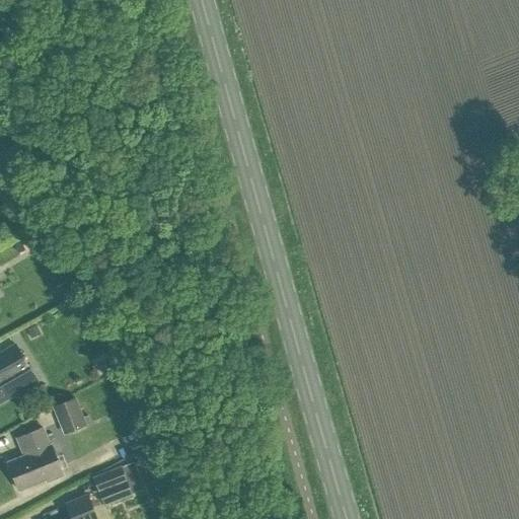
[(20,239),(25,251),(45,243),(39,230),(20,239)]
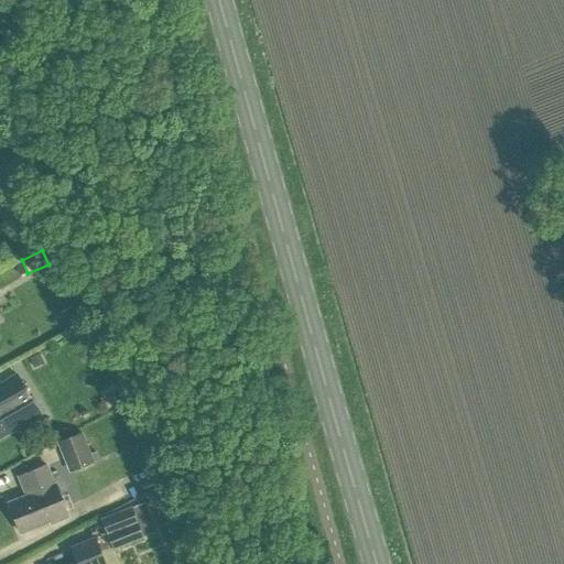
[(73,305),(64,311),(72,326),(82,321),(73,305)]
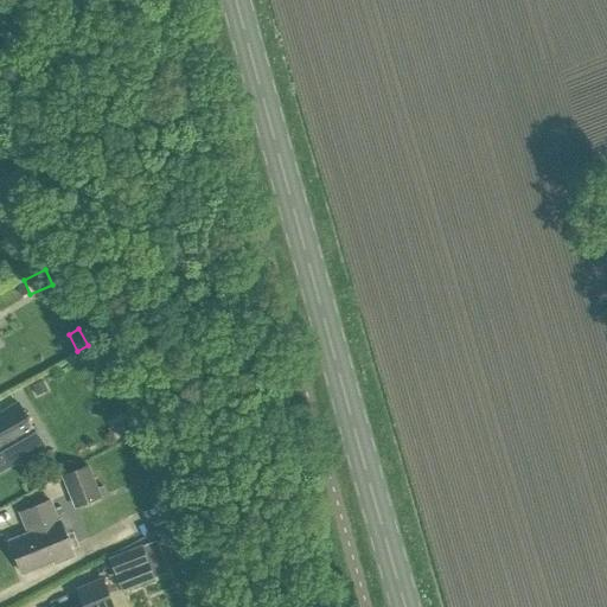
[(45,391),(48,390),(43,379),(31,384),(37,395),(45,391)]
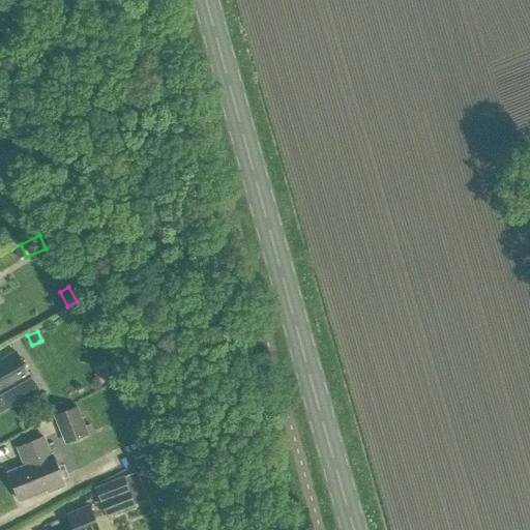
[(0,410),(36,388),(16,354),(0,362),(0,410)]
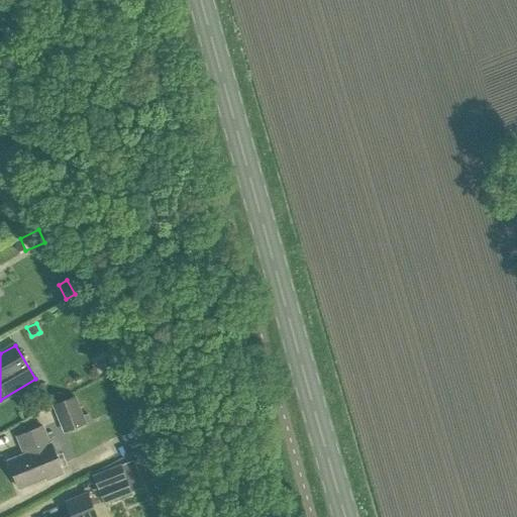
[(53,404),(65,432),(86,423),(75,395),(53,404)]
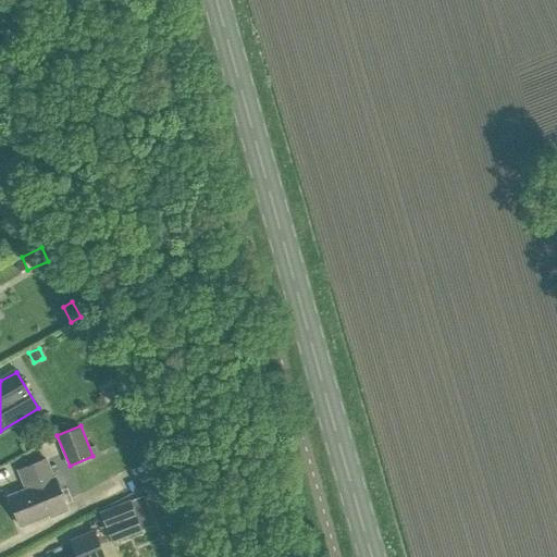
[(133,443),(136,454),(145,450),(141,441),(133,443)]
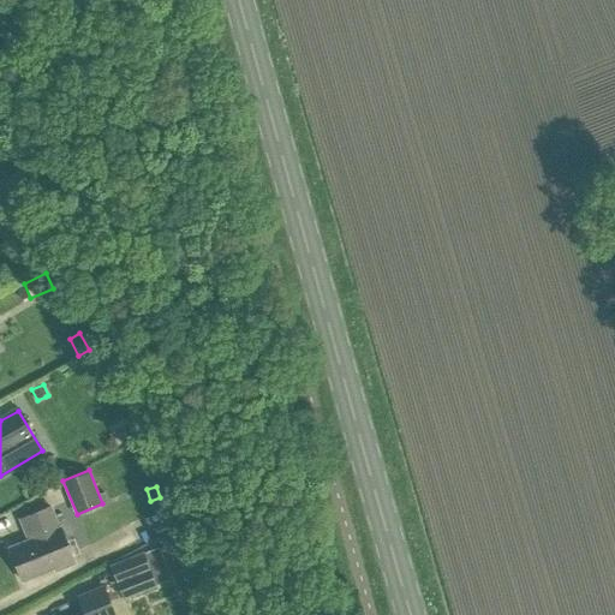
[(58,529),(49,508),(19,520),(27,541),(9,548),(22,581),(53,569),(54,572),(73,563),(59,527),(58,529)]
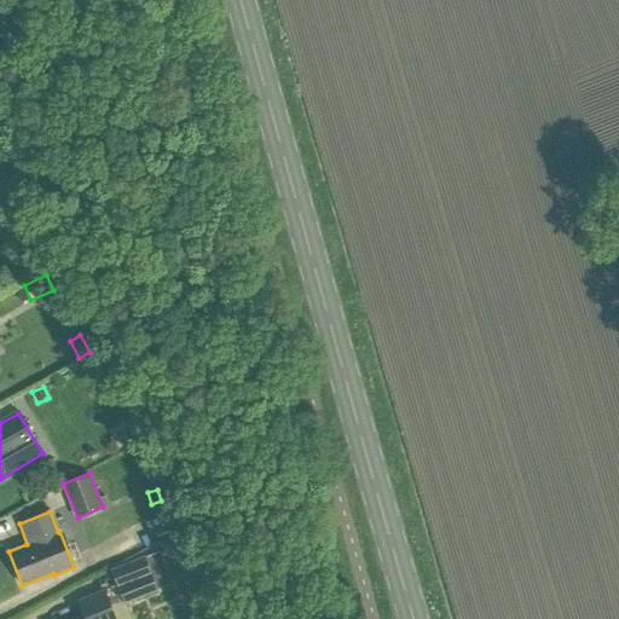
[(158,589),(173,583),(160,551),(145,557),(145,555),(111,570),(125,602),(158,589)]
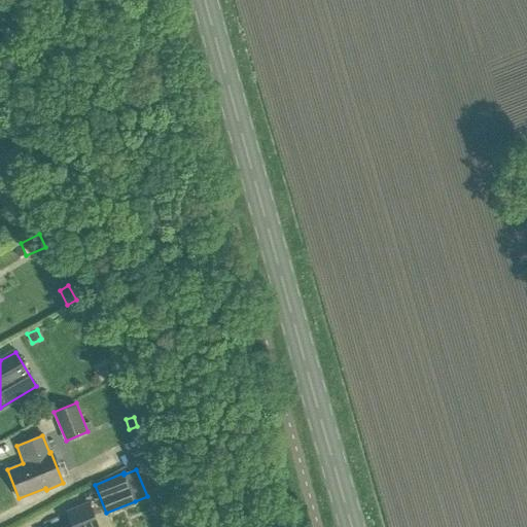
[(99,526),(90,501),(69,508),(74,524),(73,524),(66,526),(99,526)]
